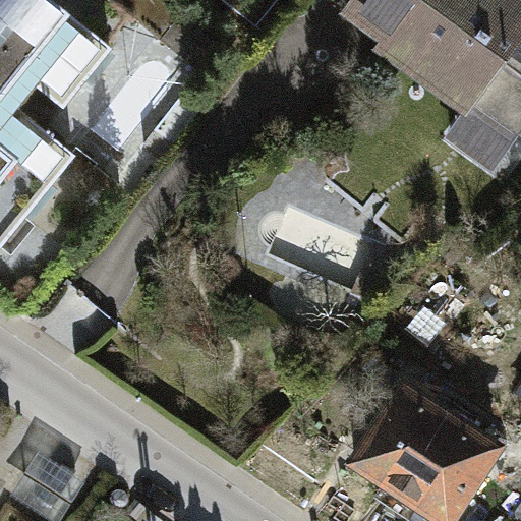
[(0,0),(0,246),(75,154),(9,102),(0,112),(0,99),(22,70),(65,105),(112,47),(52,0),(0,0)]
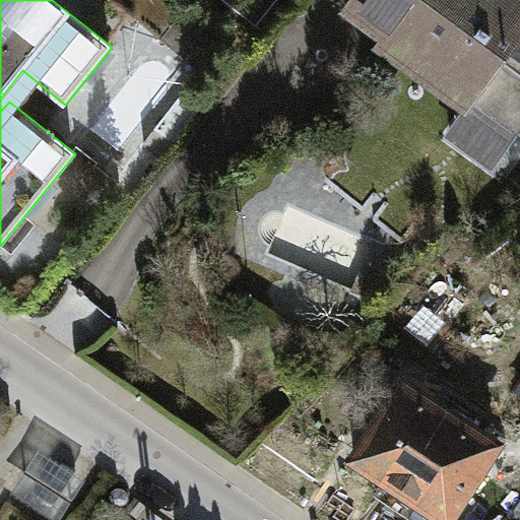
[(165,0),(112,0),(163,41),(183,14),(165,0)]
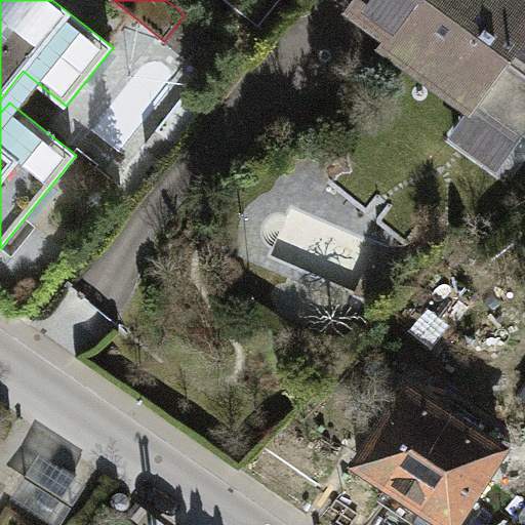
[(524,0),(358,0),(352,9),(476,99),(524,135),(524,134),(524,0)]
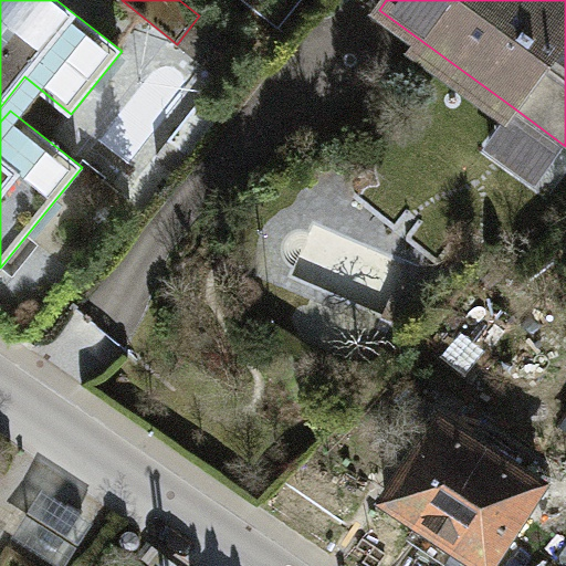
[(241,50),(199,16),(177,44),(219,77),(241,50)]
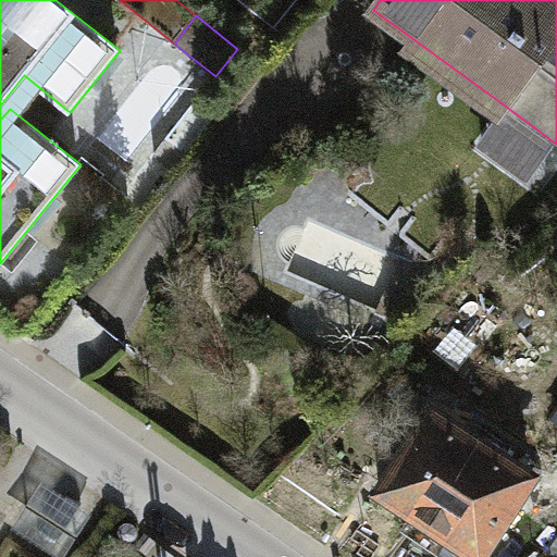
[(528,185),(556,144),(505,106),(474,146),(528,185)]
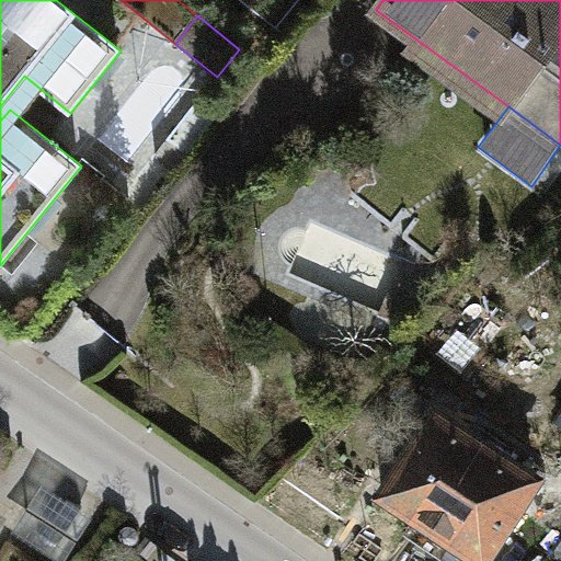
[(436,415),(384,496),(416,517),(405,534),(446,560),(482,560),(536,480),(436,415)]
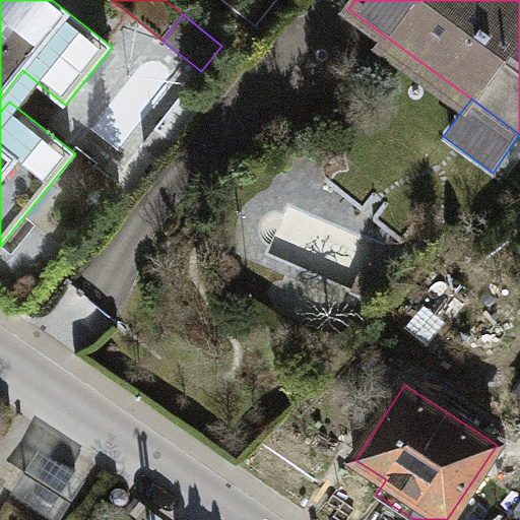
[(61,519),(88,478),(40,448),(11,494),(52,519),(61,519)]
